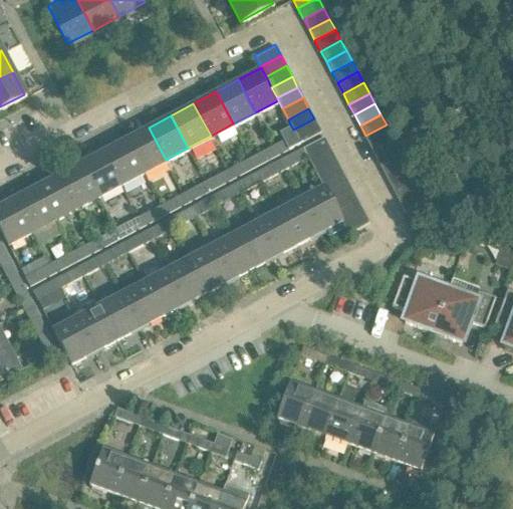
[(314,118),(293,130),(299,141),(320,130),(314,118)]
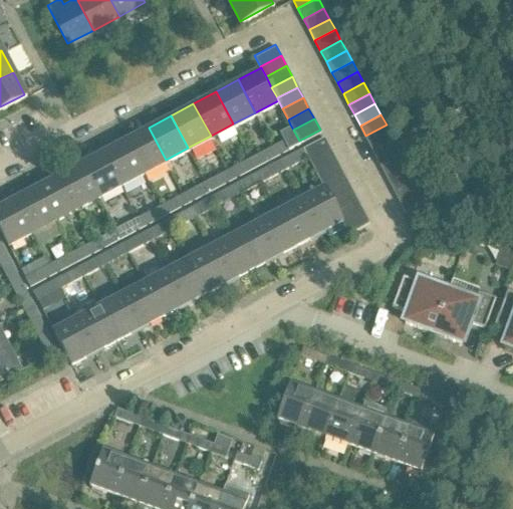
[(278,131),(283,139),(272,144),(277,154),(300,142),(299,141),(293,130),(290,124),(278,131)]
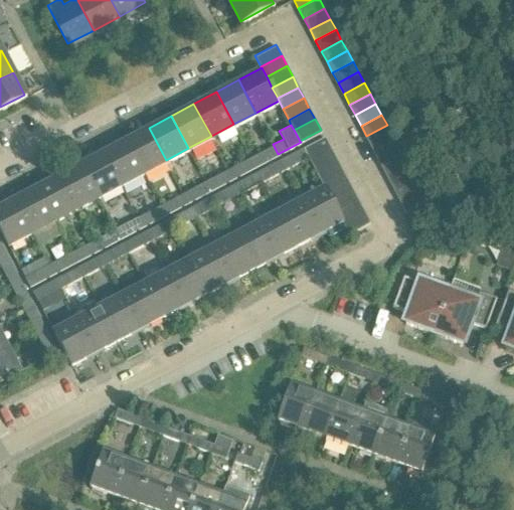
[(372,147),(392,136),(387,125),(366,136),(372,147)]
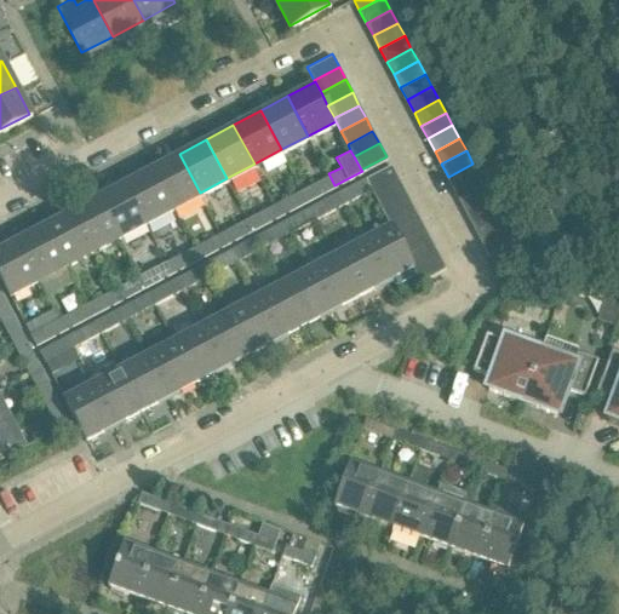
[(200,193),(179,154),(152,168),(172,207),(200,193)]
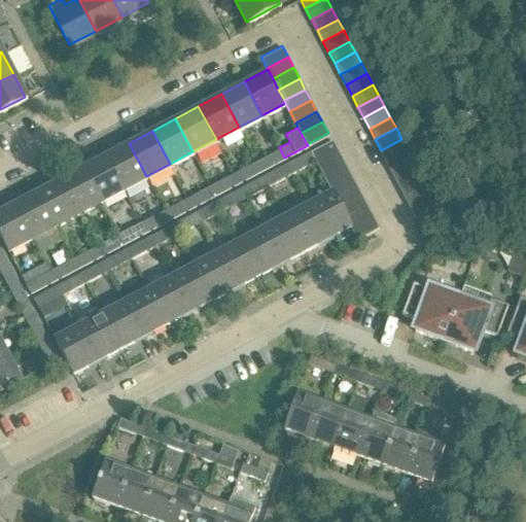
[(310,150),(315,161),(316,162),(338,150),(331,139),(310,150)]
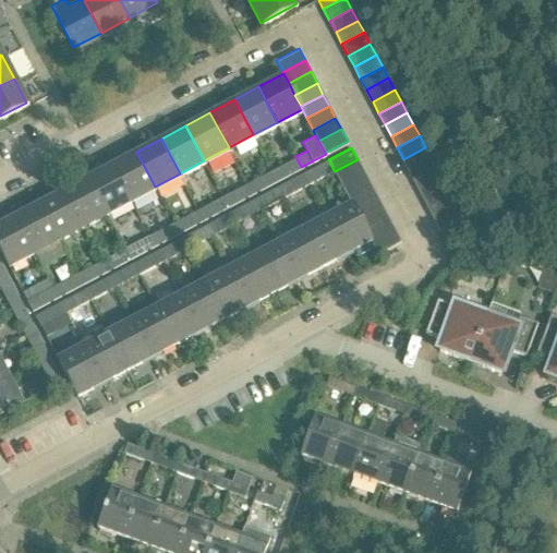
[(410,170),(432,159),(425,147),(403,159),(410,170)]
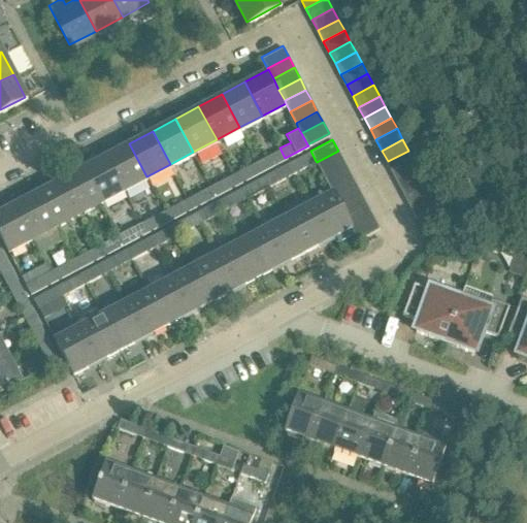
[(146,176),(129,143),(106,155),(124,189),(146,176)]
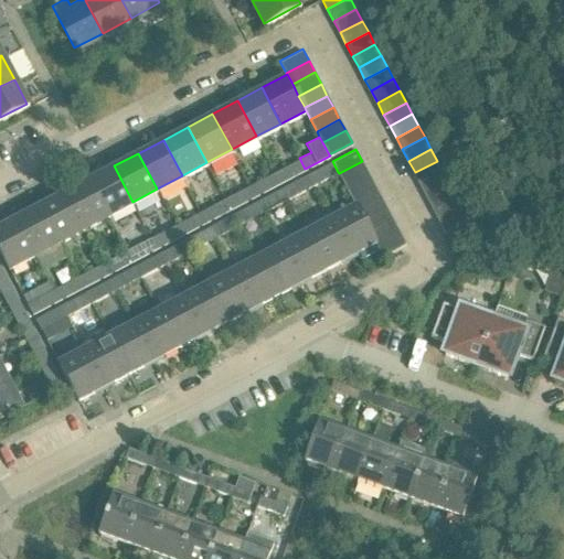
[(305,169),(299,158),(275,171),(280,182),(305,169)]
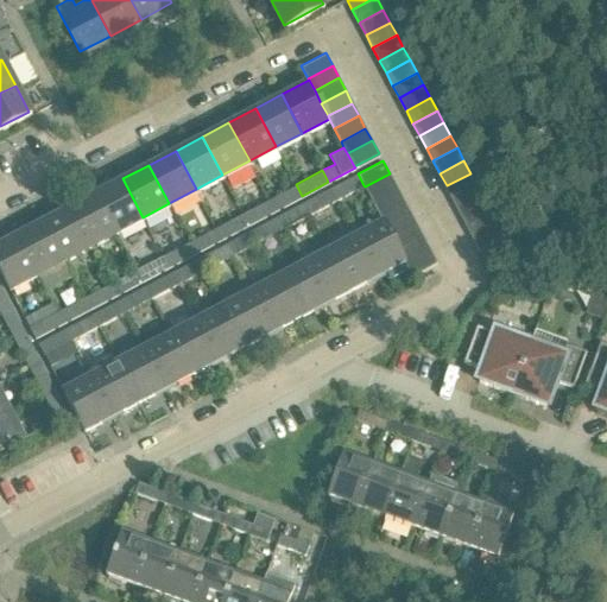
[(364,185),(358,173),(332,187),(337,198),(364,185)]
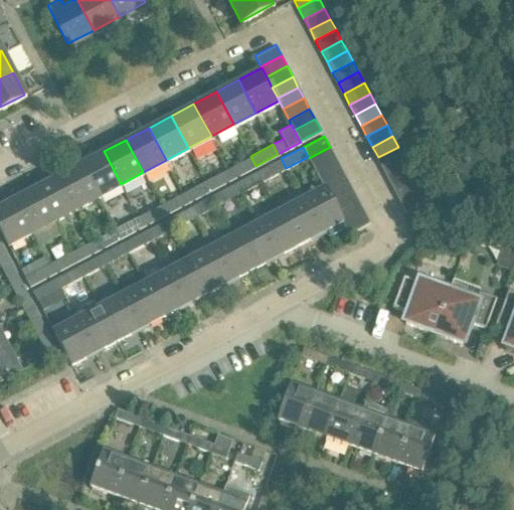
[(330,147),(309,158),(315,168),(335,157),(330,147)]
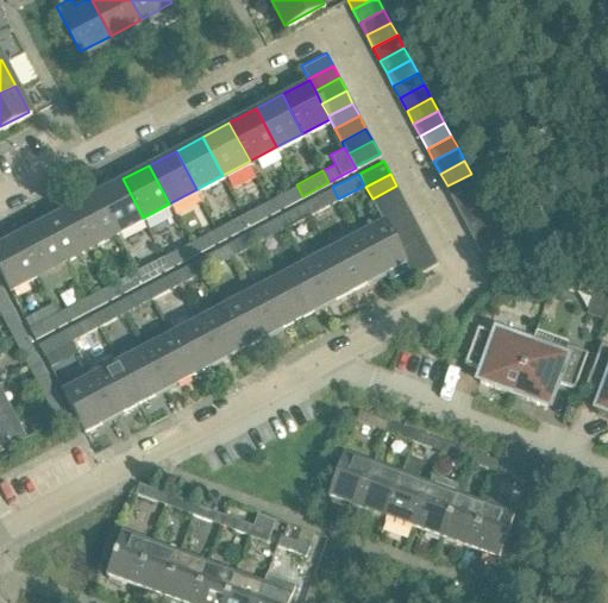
[(455,199),(478,186),(471,174),(447,186),(455,199)]
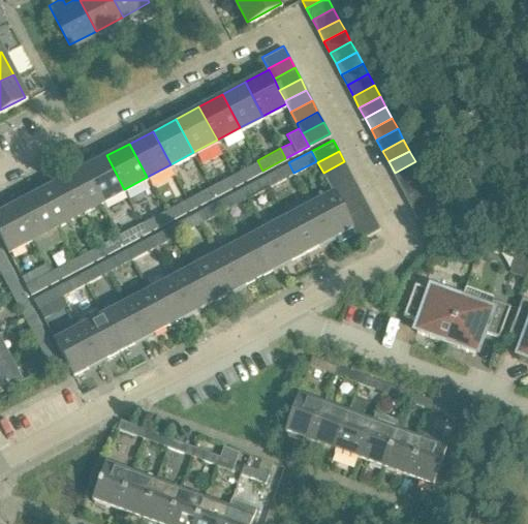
[(124,189),(106,155),(83,167),(100,202),(124,189)]
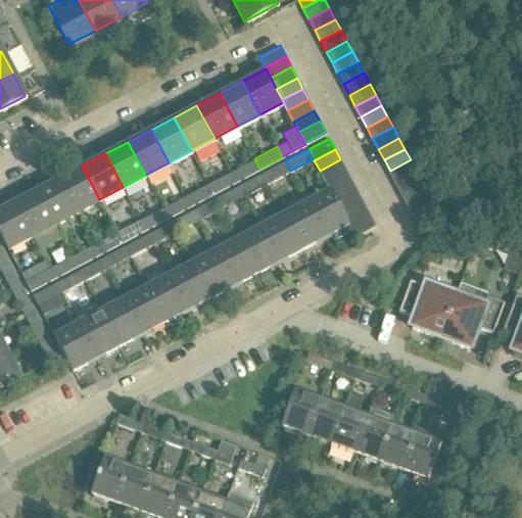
[(259,169),(254,158),(231,171),(237,181),(259,169)]
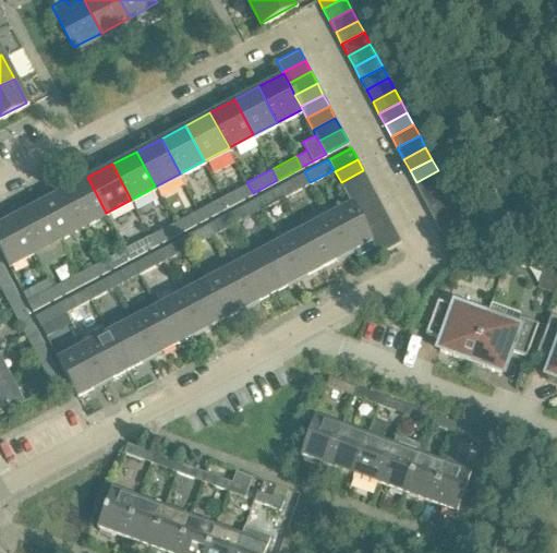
[(363,170),(341,182),(347,194),(370,182),(363,170)]
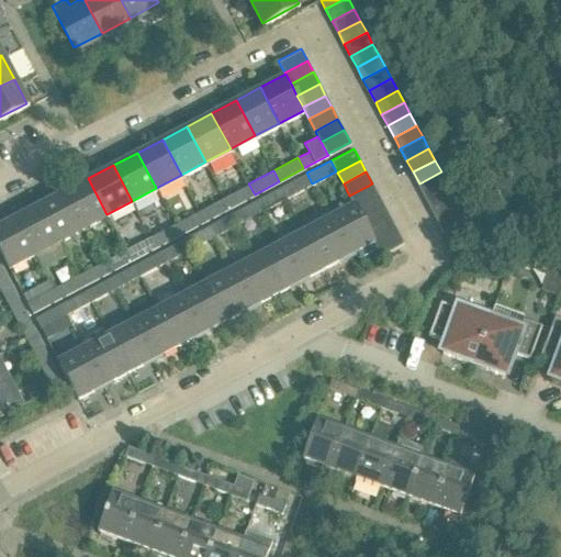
[(425,196),(448,184),(441,171),(419,184),(425,196)]
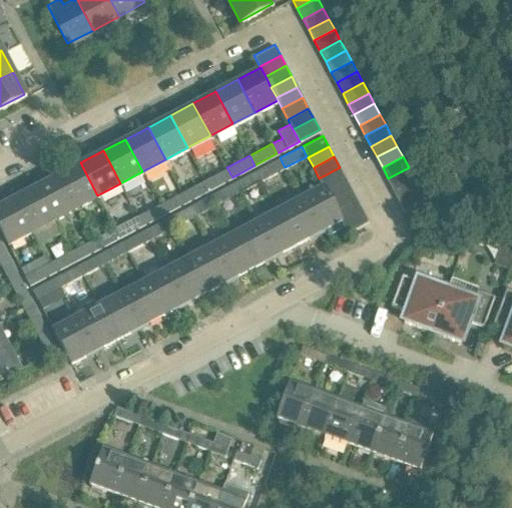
[(285,167),(280,157),(257,169),(263,179),(285,167)]
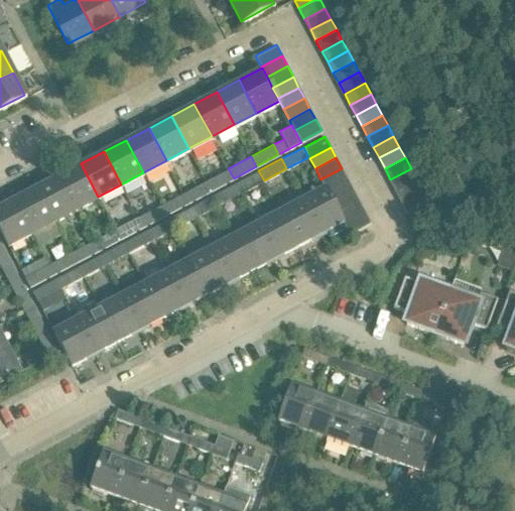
[(98,197),(81,163),(58,175),(76,209),(98,197)]
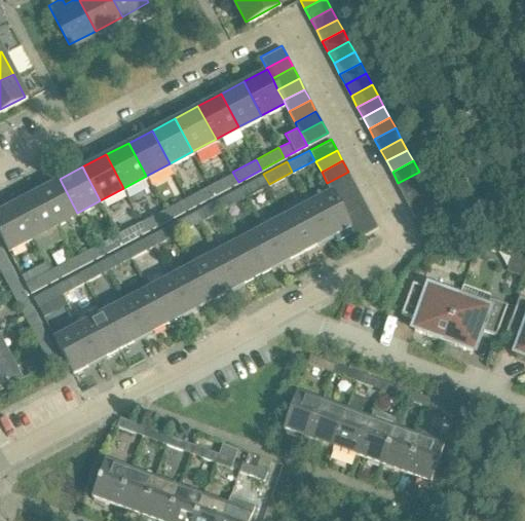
[(238,182),(232,172),(210,184),(215,194),(238,182)]
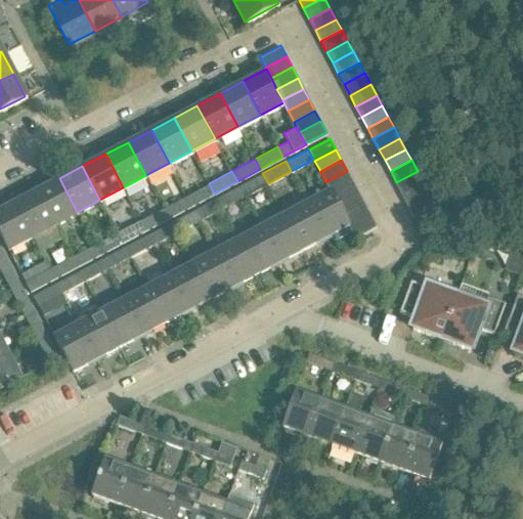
[(325,182),(330,190),(332,193),(353,182),(347,171),(325,182)]
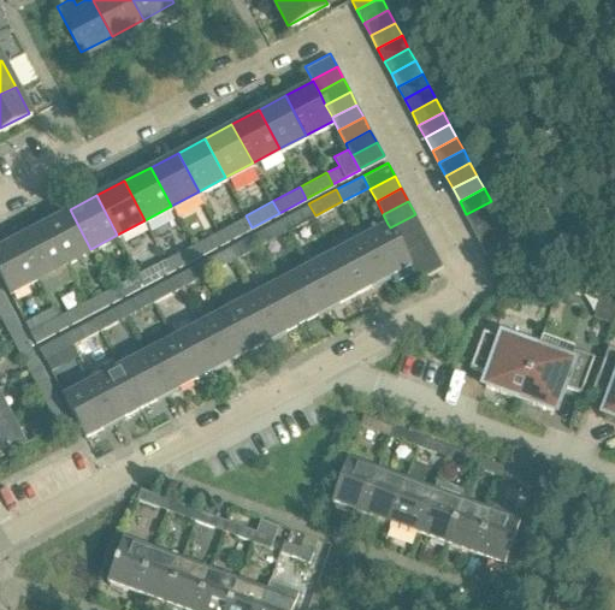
[(473,226),(497,213),(491,201),(466,214),(473,226)]
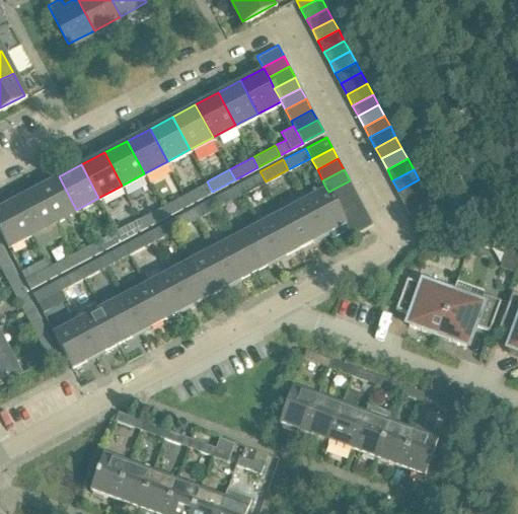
[(266,181),(260,171),(237,184),(242,194),(266,181)]
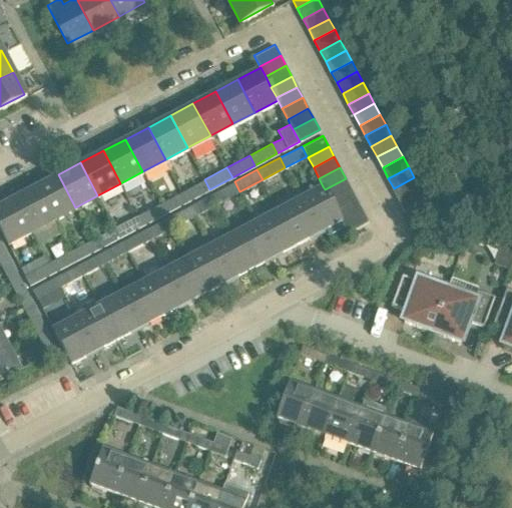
[(75,207),(58,174),(35,186),(52,218),(53,218),(75,207)]
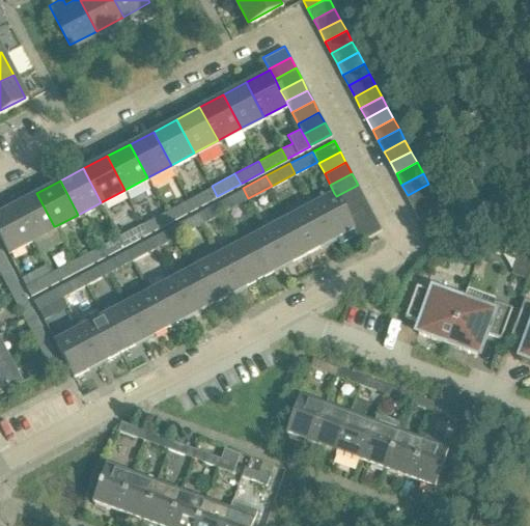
[(414,206),(435,195),(428,184),(408,195),(414,206)]
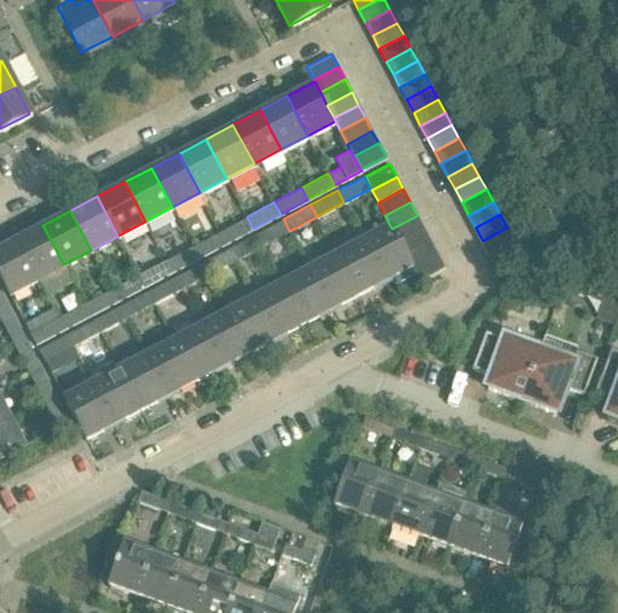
[(417,215),(392,229),(399,241),(423,227),(417,215)]
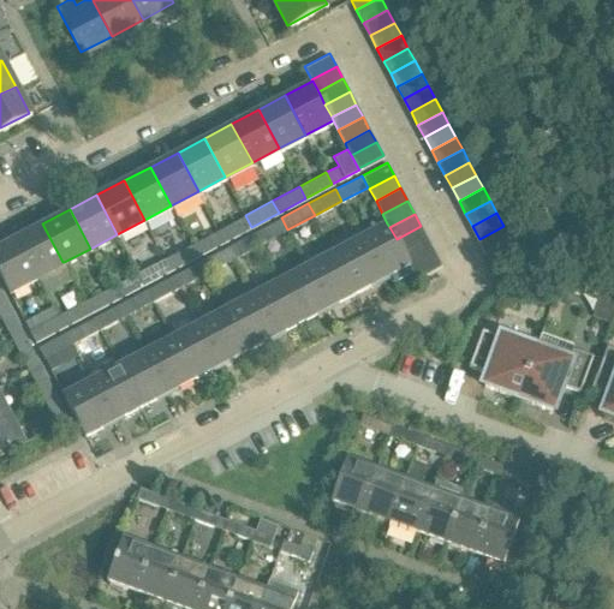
[(251,227),(245,215),(218,230),(225,242),(251,227)]
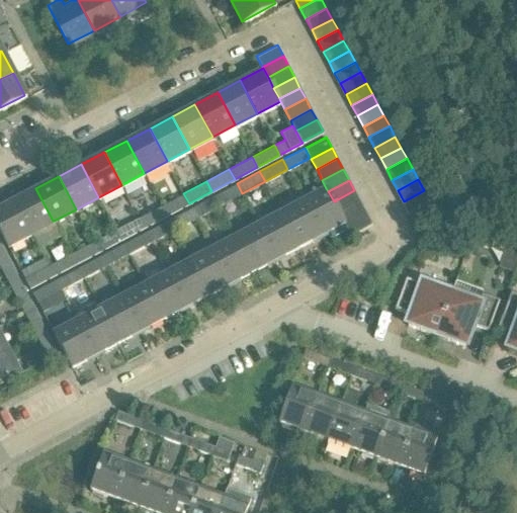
[(242,193),(237,183),(213,195),(220,205),(242,193)]
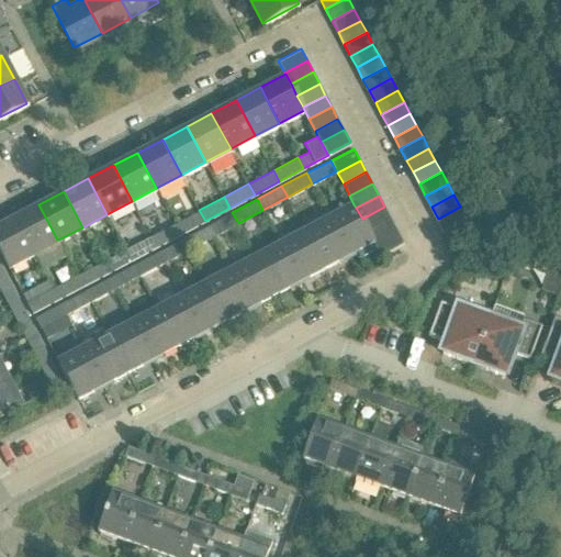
[(14,218),(33,253),(35,252),(43,267),(66,254),(58,240),(57,240),(38,204),(14,218)]
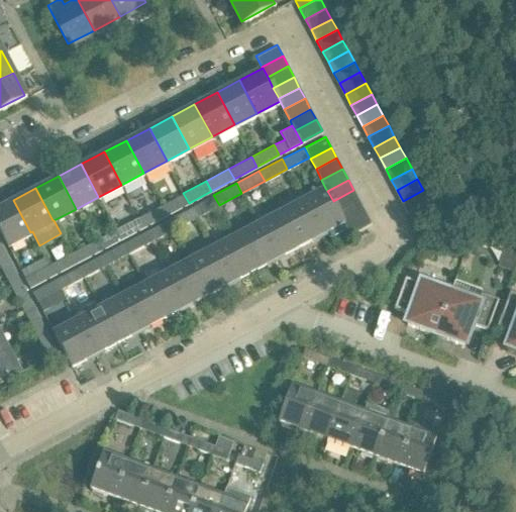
[(343,220),(338,212),(333,201),(327,191),(325,188),(303,199),(320,232),(343,220)]
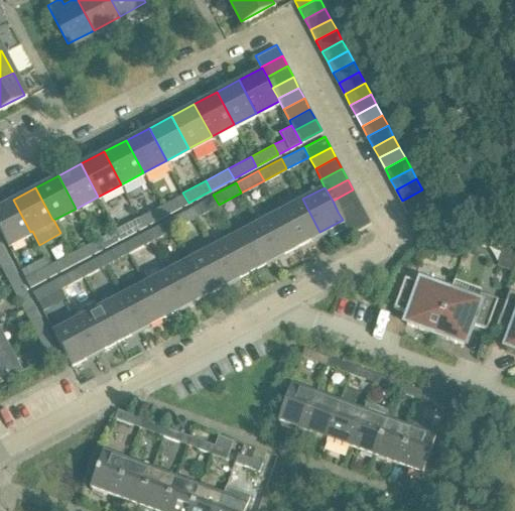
[(353,189),(333,201),(338,212),(359,201),(353,189)]
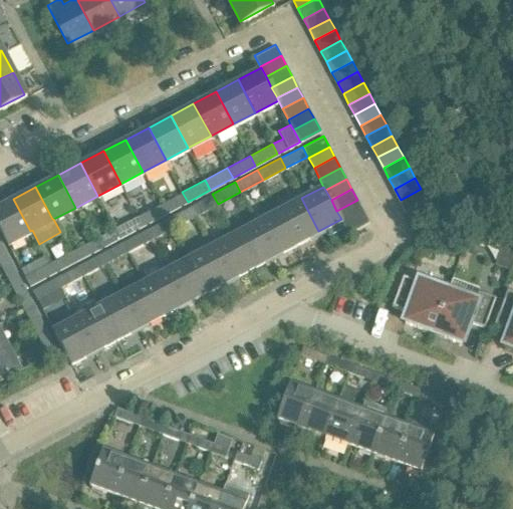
[(421,189),(401,200),(406,211),(427,200),(421,189)]
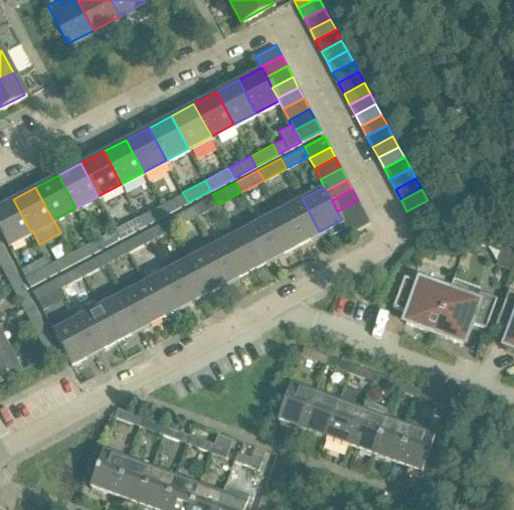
[(188,202),(182,192),(160,203),(165,214),(188,202)]
